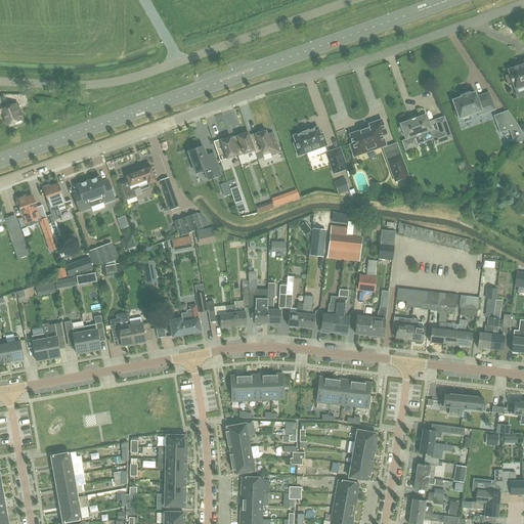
[(523,63),(509,70),(510,75),(506,76),(509,85),(513,84),(515,88),(523,84),(523,63)]
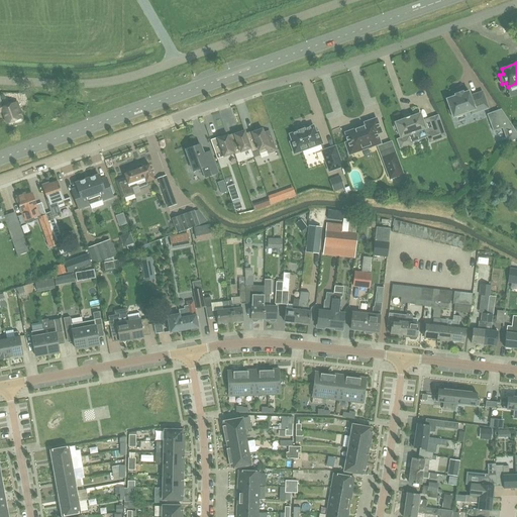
[(462,93),(462,91),(454,94),(455,95),(446,99),(450,109),(448,110),(450,116),(452,115),(453,117),(475,109),(476,112),(488,108),(482,92),(471,96),(469,91),(462,93)]
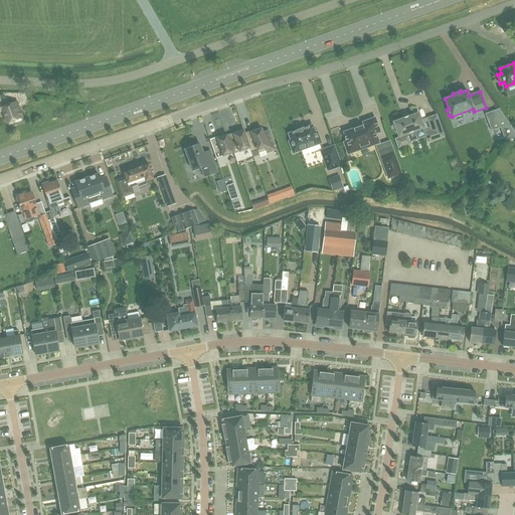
[(8,123),(21,118),(15,102),(3,106),(0,97),(0,111),(2,111),(3,113),(4,112),(8,123)]
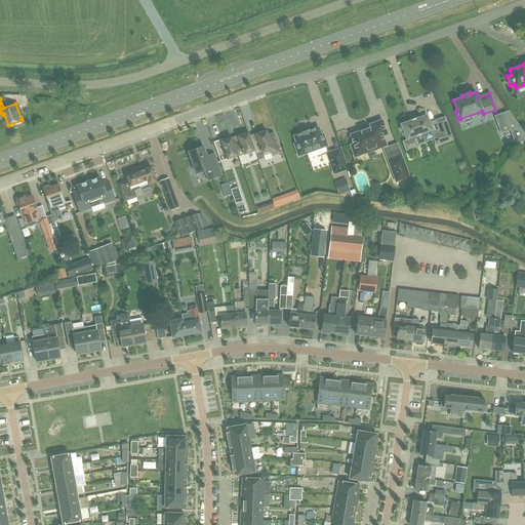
[(494,116),(500,133),(510,130),(514,142),(516,142),(519,150),(524,142),(524,135),(509,111),(494,116)]
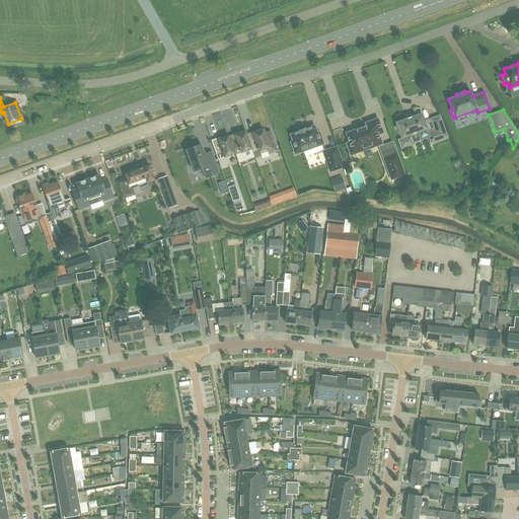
[(447,137),(440,116),(425,122),(422,114),(397,123),(397,125),(396,126),(395,127),(396,130),(398,131),(399,130),(402,137),(402,139),(398,140),(401,148),(414,144),(414,143),(429,137),(432,143),(447,137)]
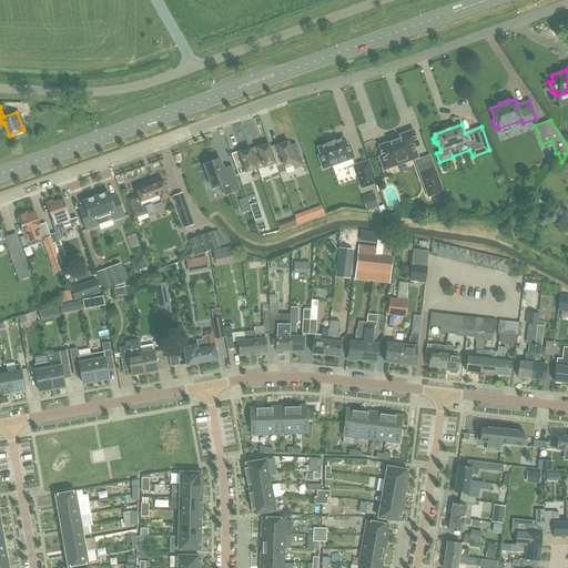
[(385,169),(418,156),(414,146),(418,145),(414,130),(401,134),(402,138),(379,145),(383,155),(381,156),(385,169)]
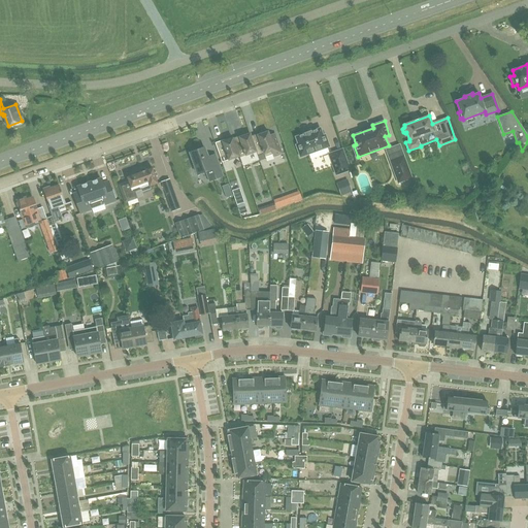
[(297,145),(301,156),(329,146),(325,135),(323,136),(320,129),(297,137),(299,144),(297,145)]
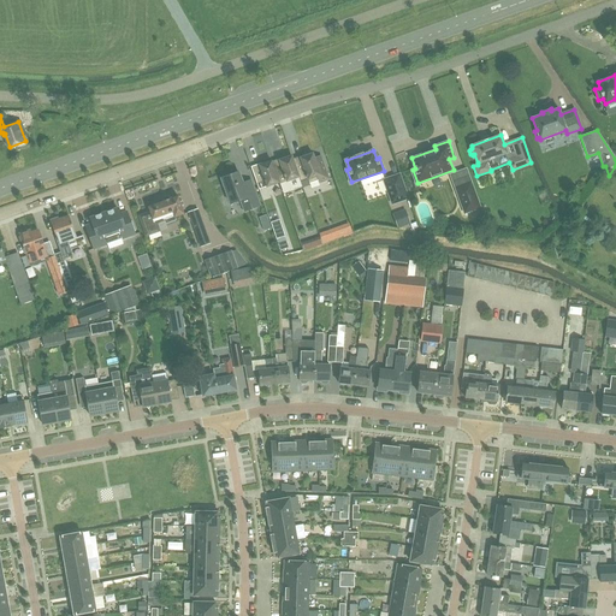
[(315,158),(313,153),(301,158),(294,160),(300,177),(301,181),(308,178),(309,183),(319,179),(320,183),(330,179),(321,155),(315,158)]
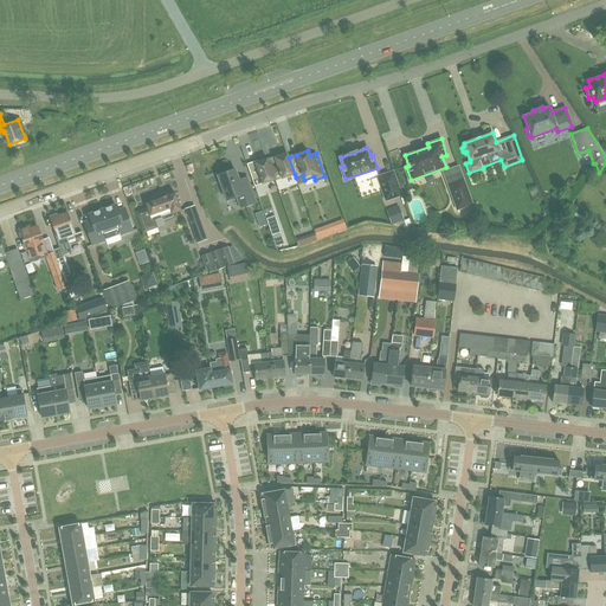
[(295,174),(289,158),(288,153),(275,156),(269,159),(276,178),(275,179),(276,180),(283,178),(295,174)]
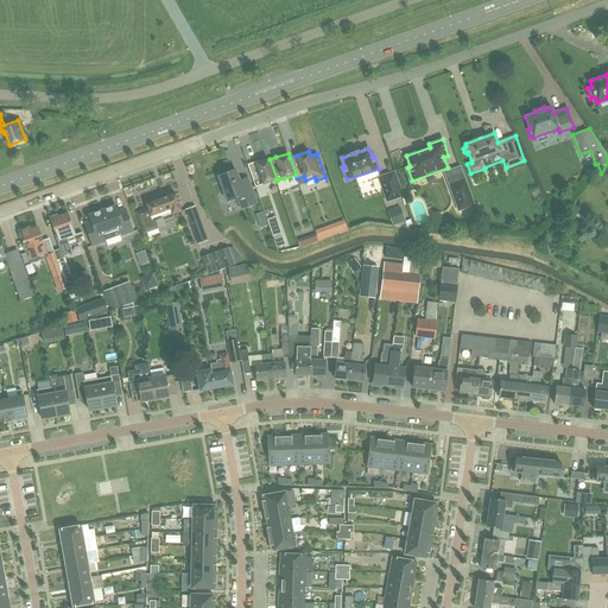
[(263,183),(276,179),(277,178),(270,159),(268,157),(257,162),(248,164),(255,185),(263,183)]
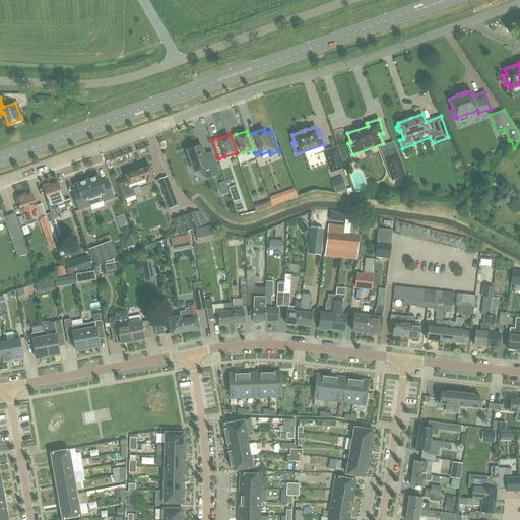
[(208,160),(202,145),(188,150),(196,171),(204,168),(207,178),(220,173),(214,158),(208,160)]
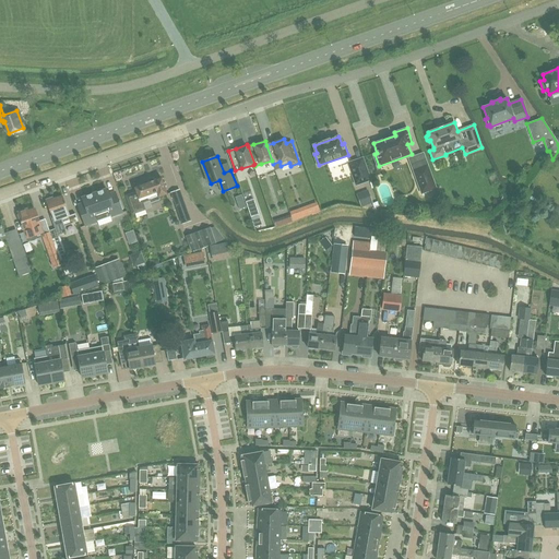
[(363,158),(348,163),(356,185),(370,179),(363,158)]
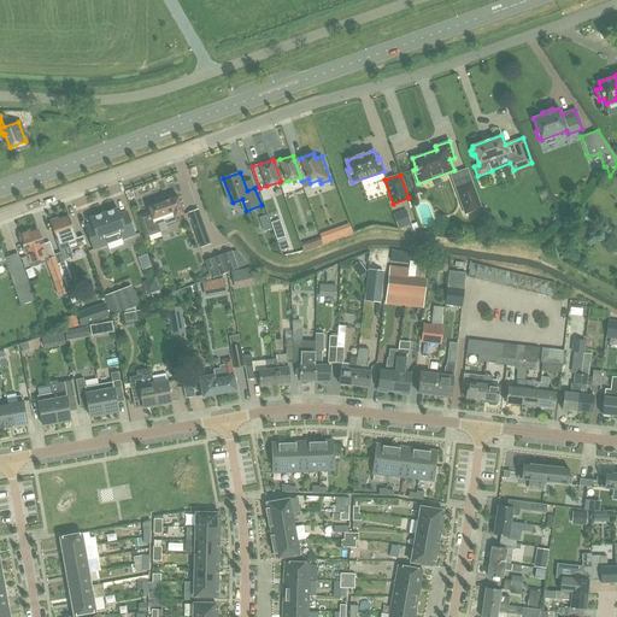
[(465,213),(481,207),(471,182),(457,188),(465,213)]
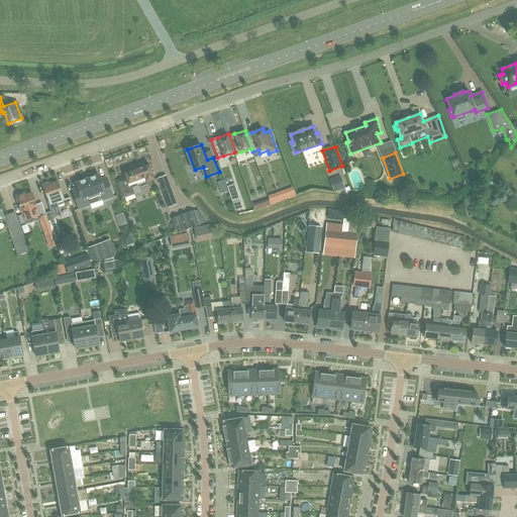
[(271,163),(261,167),(266,179),(276,175),(271,163)]
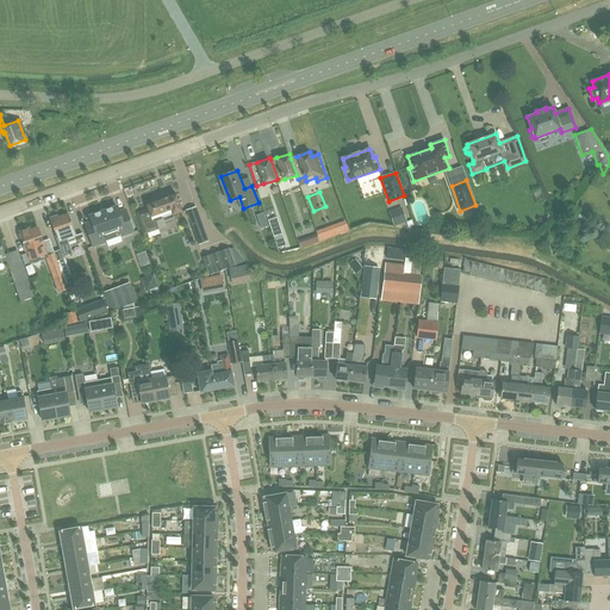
[(182,212),(179,204),(181,204),(182,201),(181,199),(179,198),(178,198),(175,194),(147,205),(148,210),(137,213),(144,235),(159,229),(155,221),(162,217),(161,213),(170,210),(173,216),(182,212)]
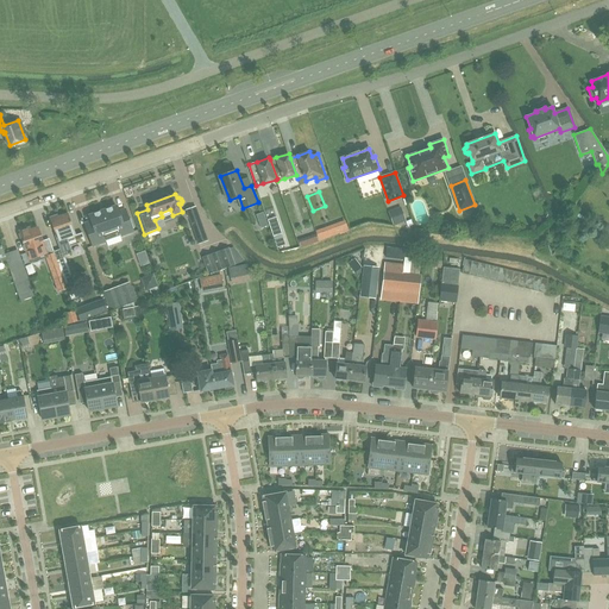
[(117,206),(89,215),(92,221),(86,224),(93,246),(105,242),(121,234),(121,236),(133,231),(132,228),(135,228),(131,218),(129,218),(125,209),(119,212),(117,206)]
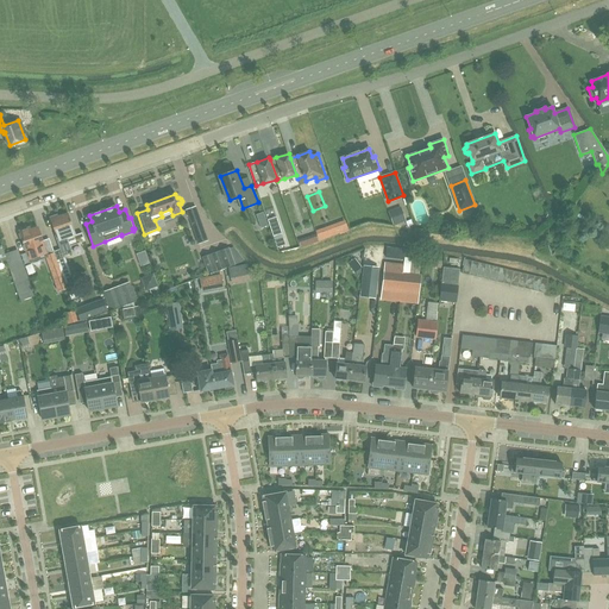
[(198,244),(208,240),(203,226),(195,206),(186,209),(193,230),(198,244)]
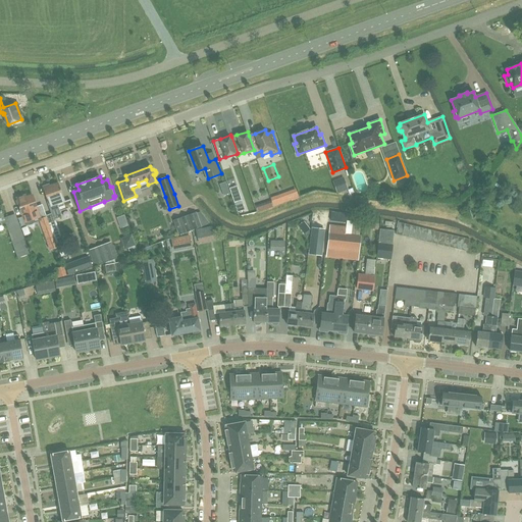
[(346,180),(334,185),(337,193),(349,189),(346,180)]
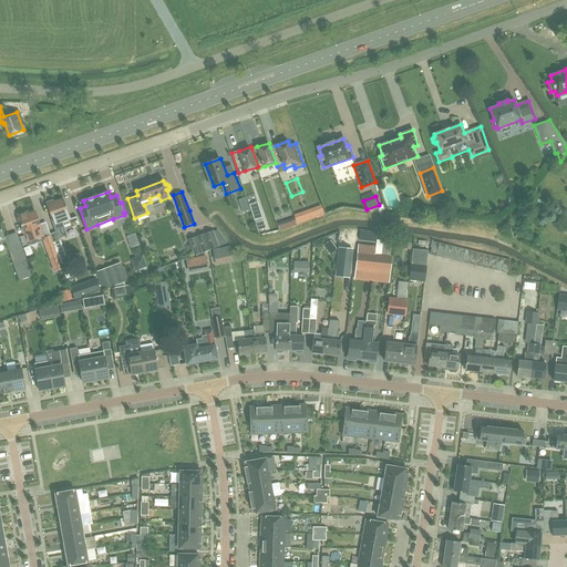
[(62,222),(70,218),(63,199),(53,203),(54,205),(48,207),(52,219),(59,238),(68,235),(62,222)]
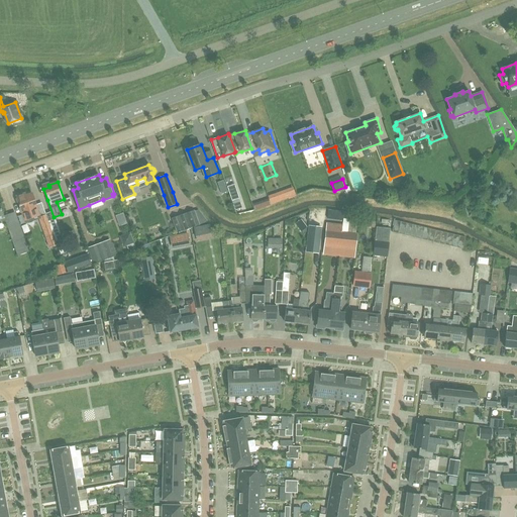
[(287,189),(278,193),(280,201),(290,198),(287,189)]
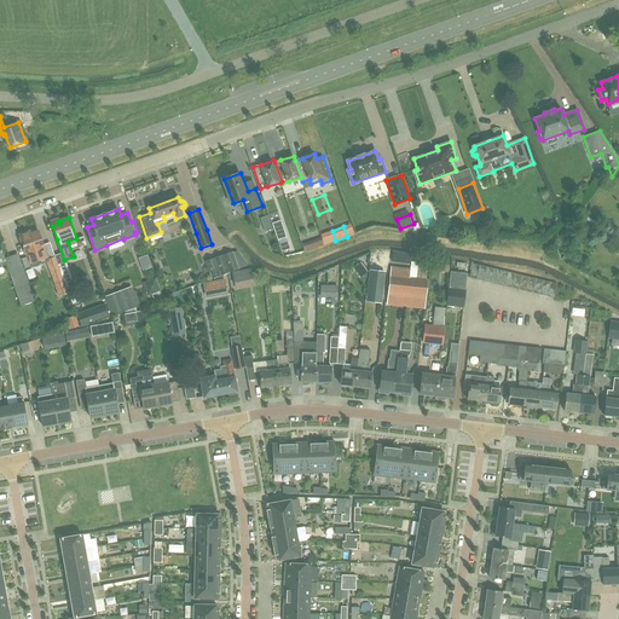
[(29,264),(47,256),(38,231),(30,233),(29,232),(19,236),(29,264)]
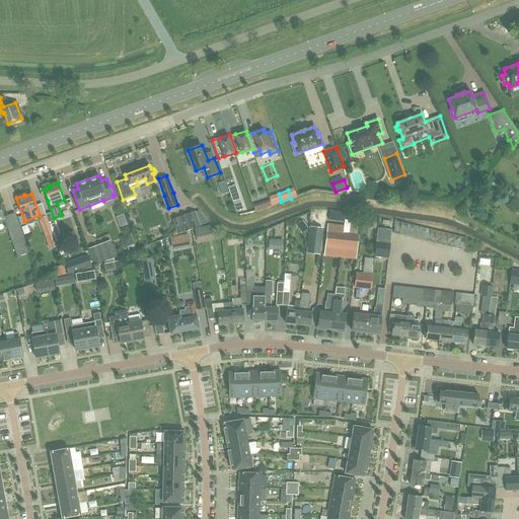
[(235,210),(242,208),(239,199),(232,201),(235,210)]
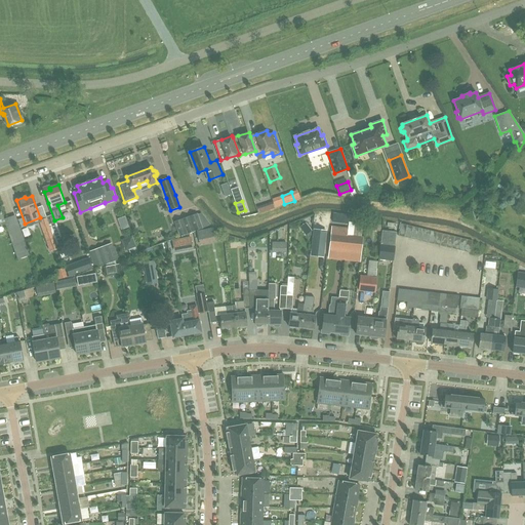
[(65,212),(73,211),(71,203),(63,204),(65,212)]
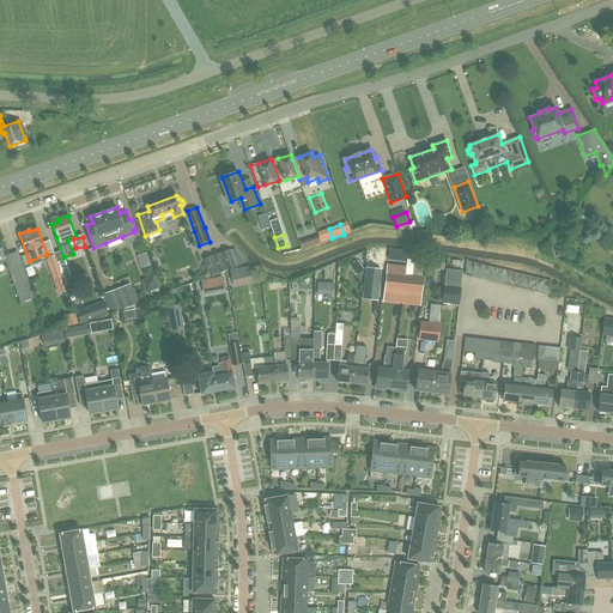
[(310,246),(308,237),(299,241),(303,248),(310,246)]
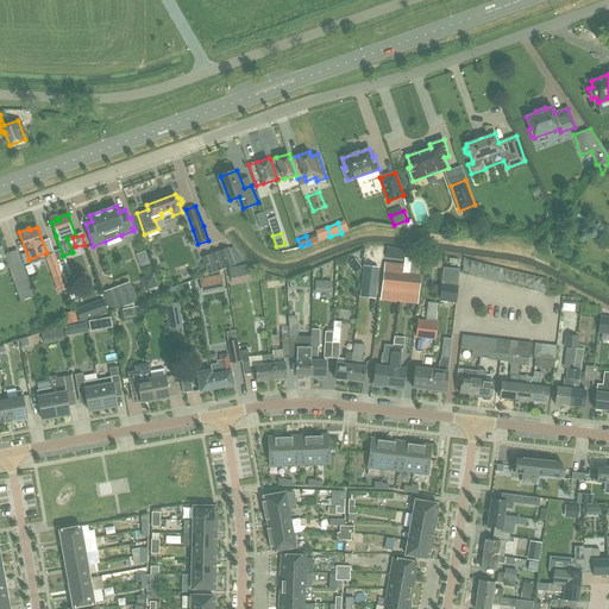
[(208,275),(236,264),(228,248),(202,257),(208,275)]
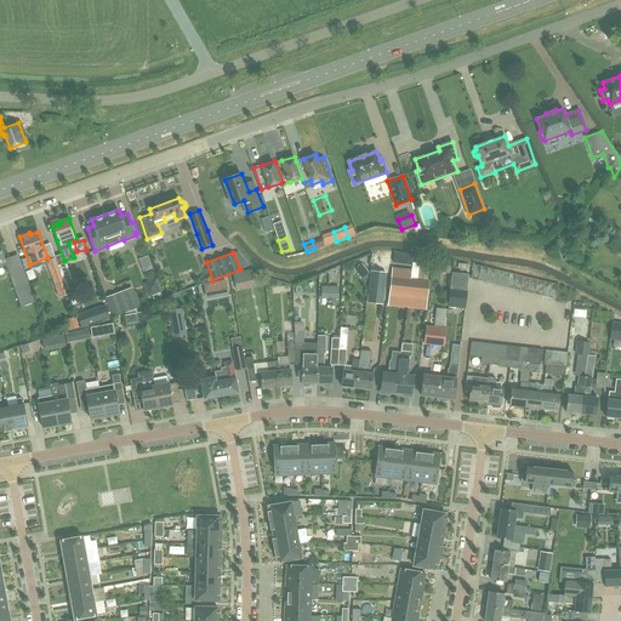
[(52,277),(55,285),(63,281),(58,266),(56,257),(46,261),(52,277)]
